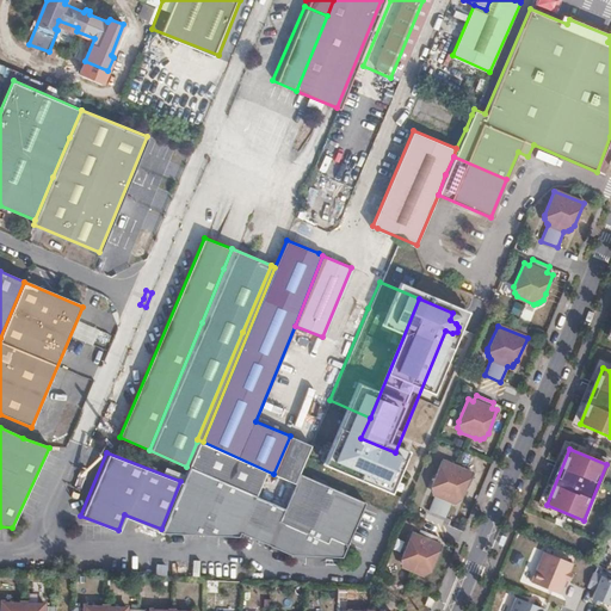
[(466,488),(471,473),(442,461),(431,485),(432,489),(434,495),(429,511),(445,518),(451,503),(456,501),(461,498),(466,488)]
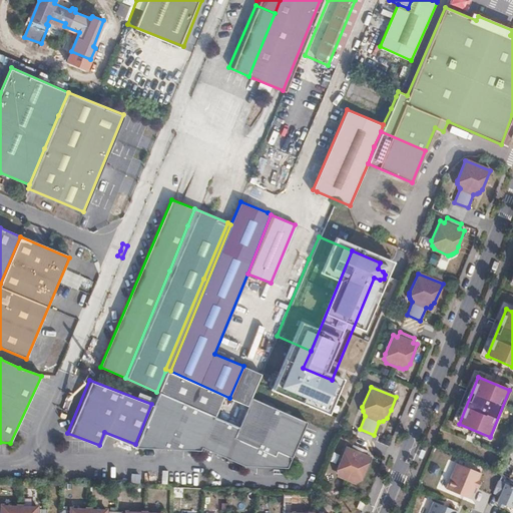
[(346,479),(359,448),(351,444),(349,449),(345,447),(336,468),(337,472),(339,476),(346,479)]
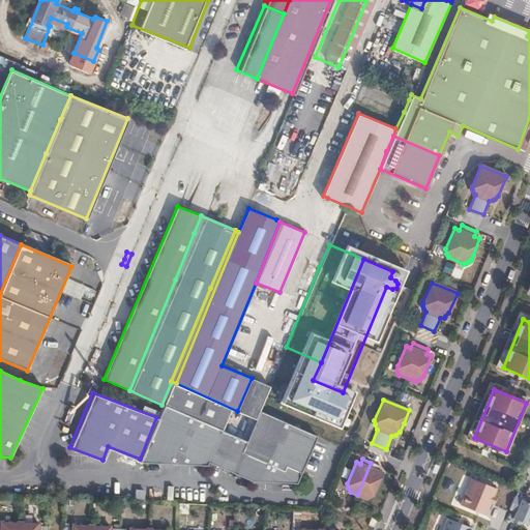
[(380,466),(371,463),(357,495),(365,499),(369,498),(372,496),(375,492),(382,473),(377,471),(380,466)]
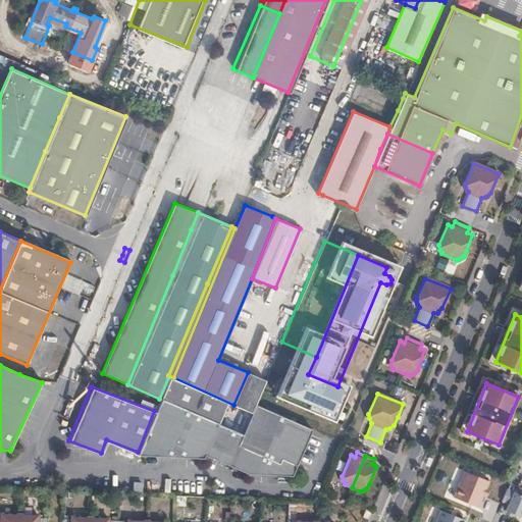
[(481,509),(485,500),(489,490),(492,483),(468,472),(457,499),(481,509)]
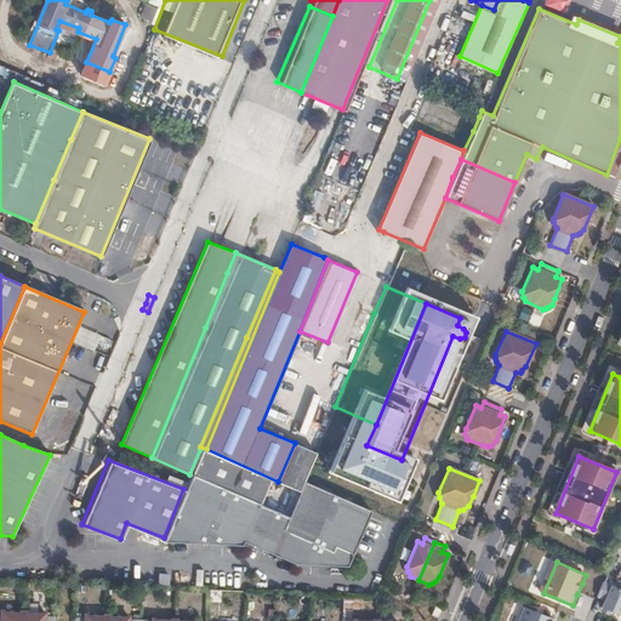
[(605,611),(620,617),(620,588),(608,584),(600,598),(609,602),(605,611)]
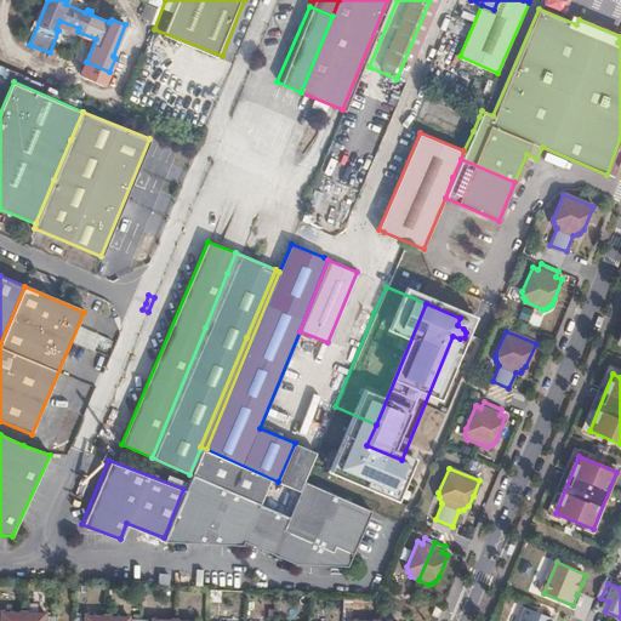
[(436,604),(433,610),(431,615),(437,617),(442,607),(436,604)]
